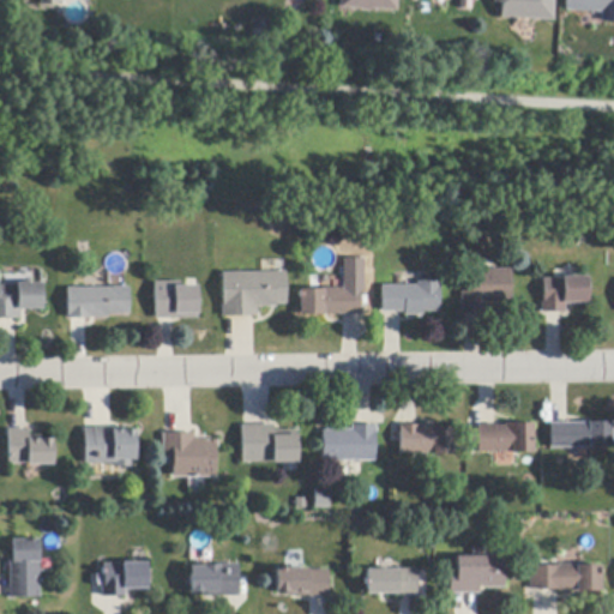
[(396,0),(396,12),(372,11),(371,12),(361,12),(359,10),(350,8),(339,8),(339,0),(396,0)]
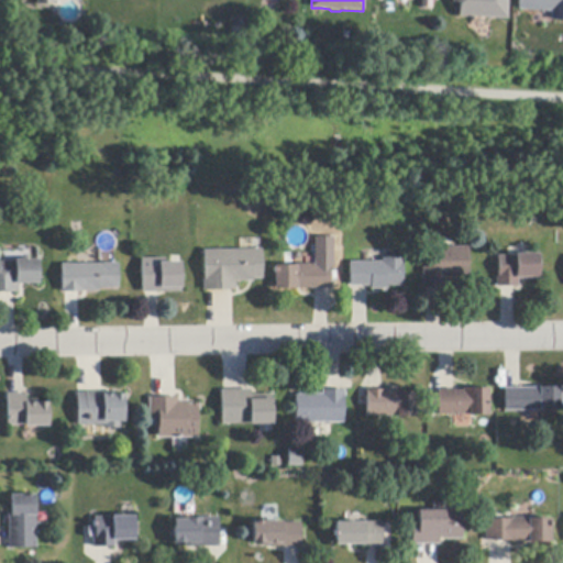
[(507,0),(506,20),(483,19),(470,18),(457,17),(459,3),(451,3),(451,0),(507,0)]
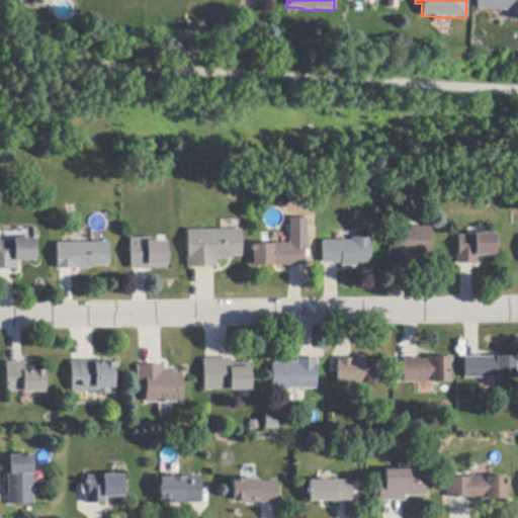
[(517,0),(517,19),(507,19),(506,18),(506,11),(496,11),(477,10),(477,0),(517,0)]
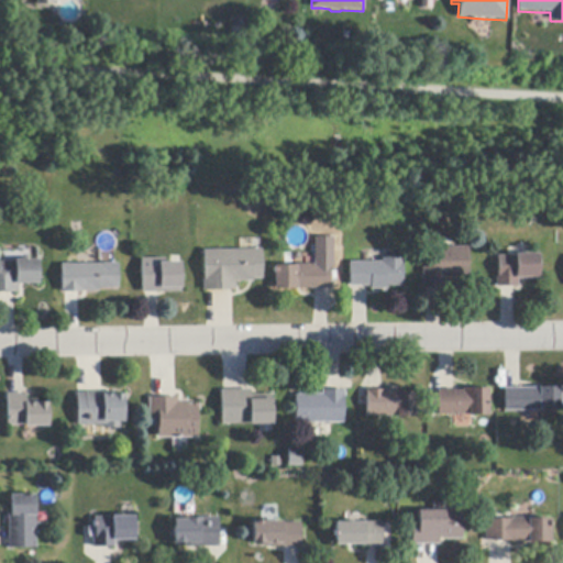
[(245,19),(244,39),(231,39),(231,18),(245,19)]
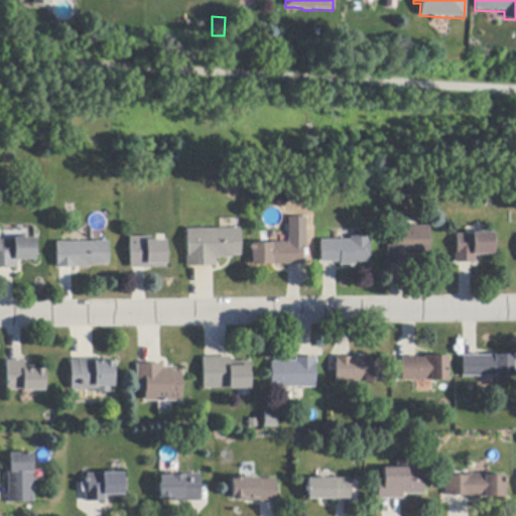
[(403,264),(391,265),(387,265),(387,246),(396,246),(396,227),(429,227),(429,252),(430,252),(430,255),(406,255),(407,264),(403,264)]
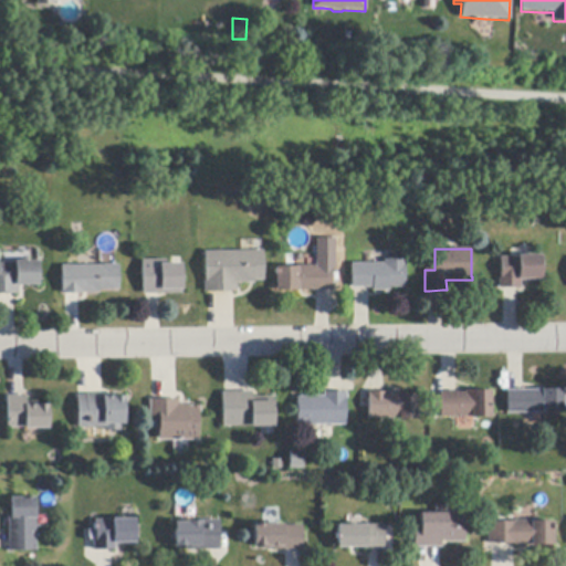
[(233,292),(208,293),(203,293),(203,280),(205,280),(205,252),(216,252),(262,251),(263,251),(263,282),(254,282),(254,284),(236,284),(236,292),(233,292)]
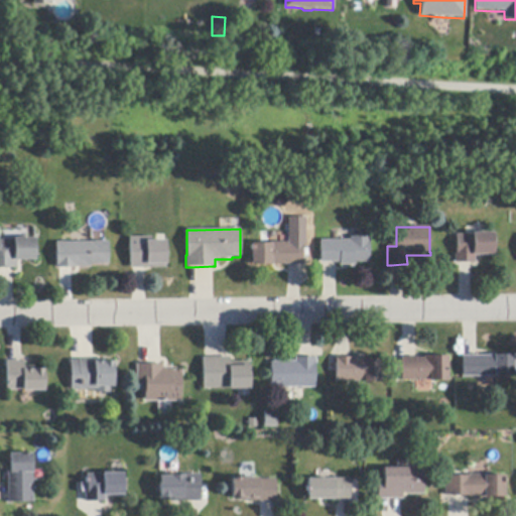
[(472,263),(459,263),(455,263),(455,253),(456,253),(457,235),(472,235),(472,233),(494,233),(493,256),(475,256),(475,263),(472,263)]
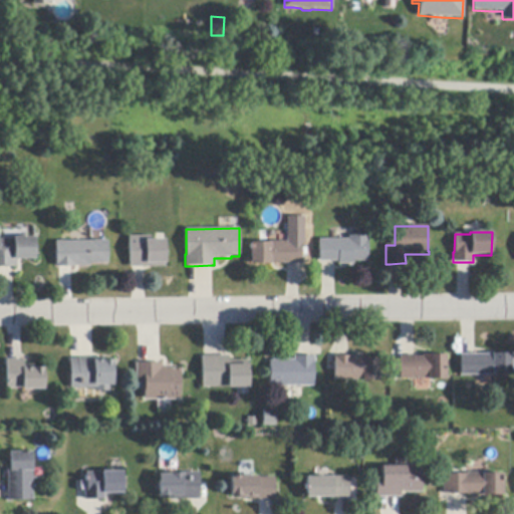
[(335,262),(322,262),(319,262),(319,240),(333,240),(349,239),(349,236),(350,236),(369,236),(369,242),(367,242),(368,262),(354,262),(354,265),(338,265),(338,262),(335,262)]
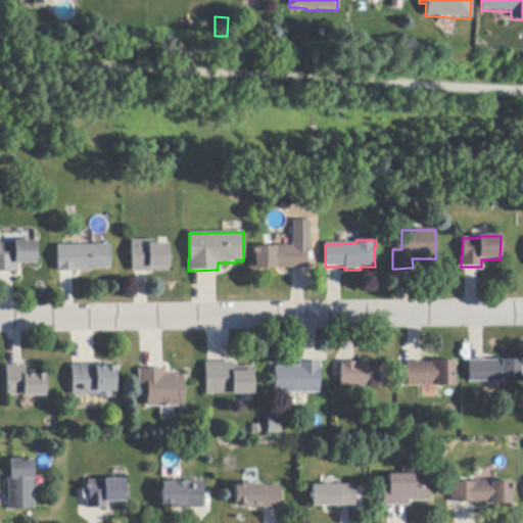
[(158,244),(167,244),(168,244),(168,272),(146,272),(135,273),(132,273),(132,241),(153,241),(153,244),(158,244)]
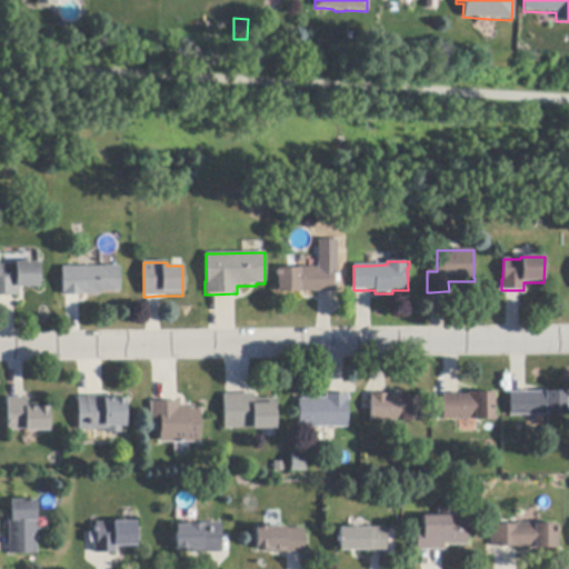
[(15,296),(0,296),(0,265),(15,265),(15,263),(39,263),(39,288),(19,288),(19,296),(15,296)]
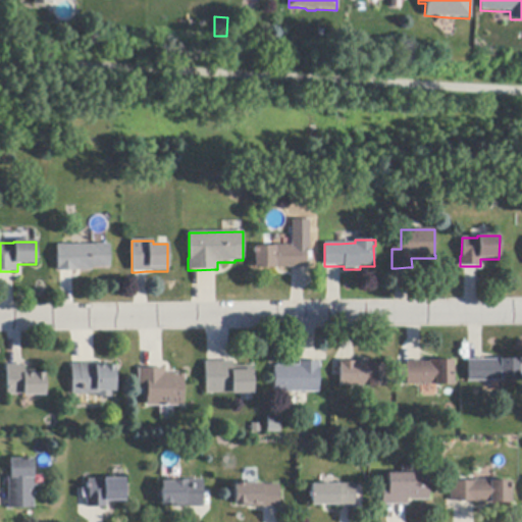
[(72,272),(60,272),(56,272),(56,268),(57,268),(57,246),(72,246),(91,246),(96,246),(96,245),(109,245),(109,268),(91,268),(91,271),(76,271),(76,272),(72,272)]
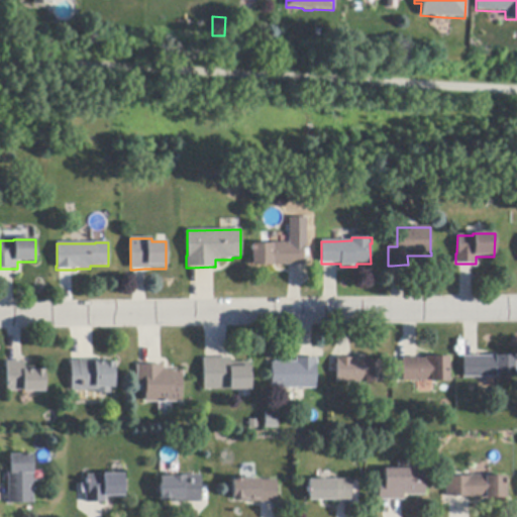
[(289,243),(303,243),(303,249),(303,266),(289,266),(273,265),(273,267),(252,266),(252,244),(260,244),(273,244),(273,242),(289,243)]
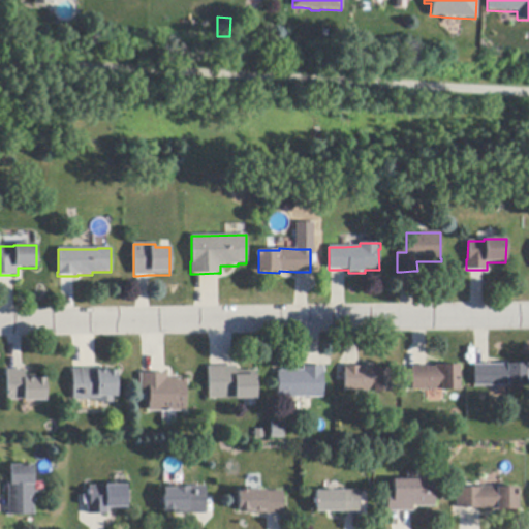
[(528,386),(475,387),(475,365),(476,365),(490,365),(527,365),(528,386)]
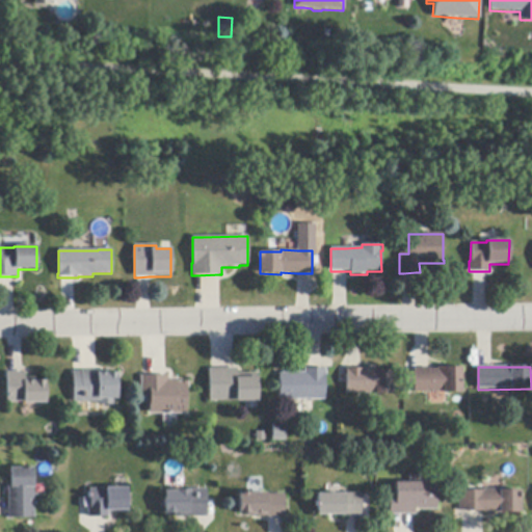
[(415,393),(415,391),(415,369),(429,369),(431,369),(431,370),(439,370),(439,368),(462,368),(463,393),(445,393),(445,392),(415,393)]
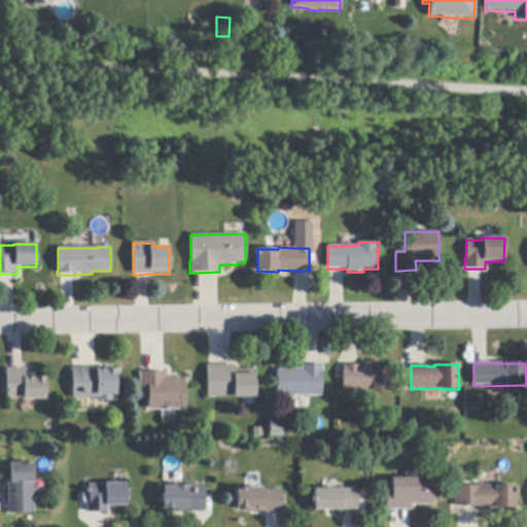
[(254,398),(242,398),(233,398),(233,397),(207,398),(206,366),(208,365),(231,365),(234,365),(234,371),(254,371),(254,398)]
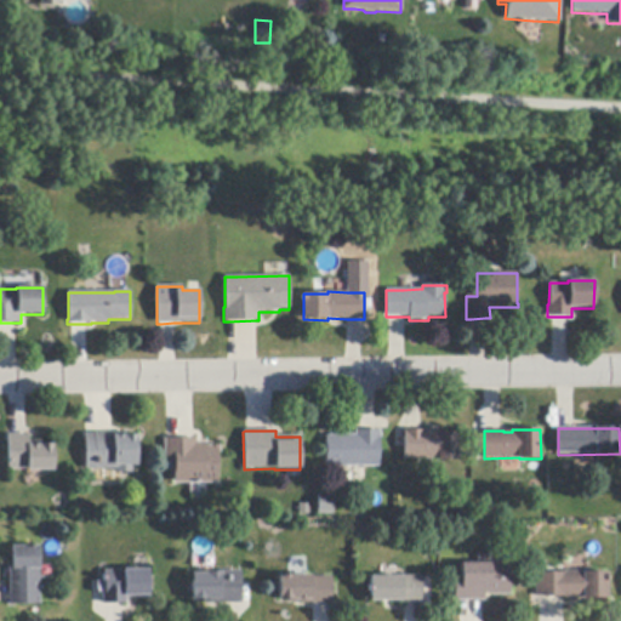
[(380,467),(365,467),(342,467),(326,467),(326,436),(357,436),(355,431),(360,431),(381,431),(381,438),(380,438),(380,467)]
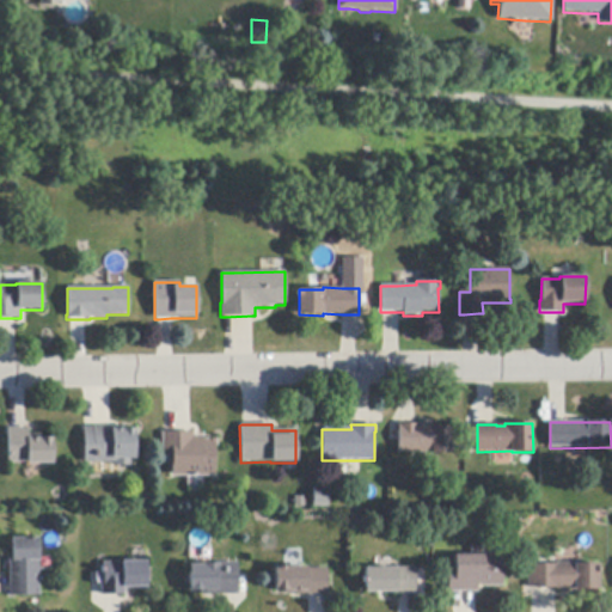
[(399,453),(399,441),(399,427),(398,427),(398,424),(416,424),(435,424),(435,427),(453,427),(452,454),(433,454),(433,453),(399,453)]
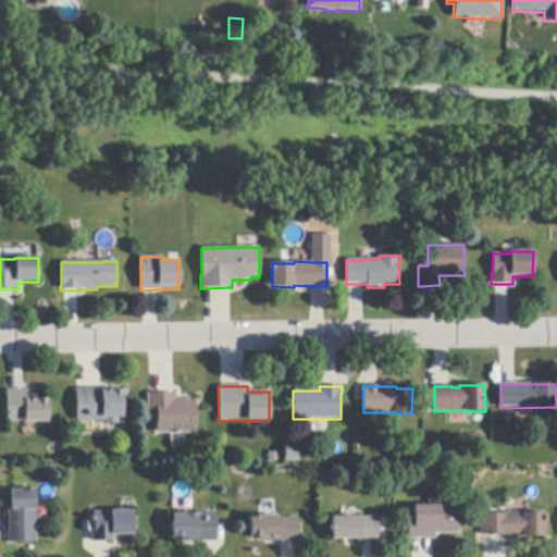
[(76,422),(75,390),(77,390),(84,390),(84,388),(100,388),(112,388),(112,391),(122,391),(122,418),(116,418),(116,424),(103,425),(103,421),(76,422)]
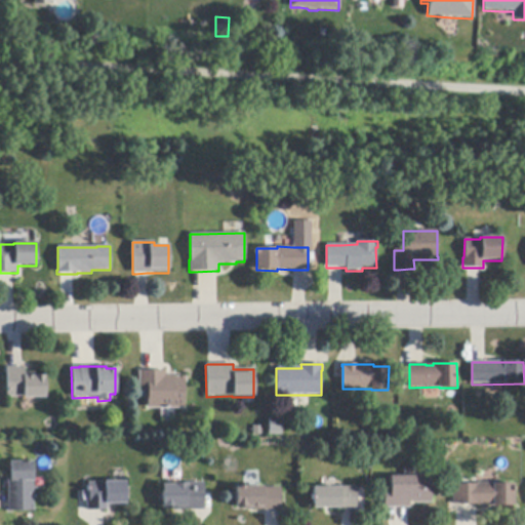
[(6,397),(6,368),(8,368),(22,368),(25,368),(25,373),(34,373),(35,376),(44,376),(45,398),(23,399),(23,397),(6,397)]
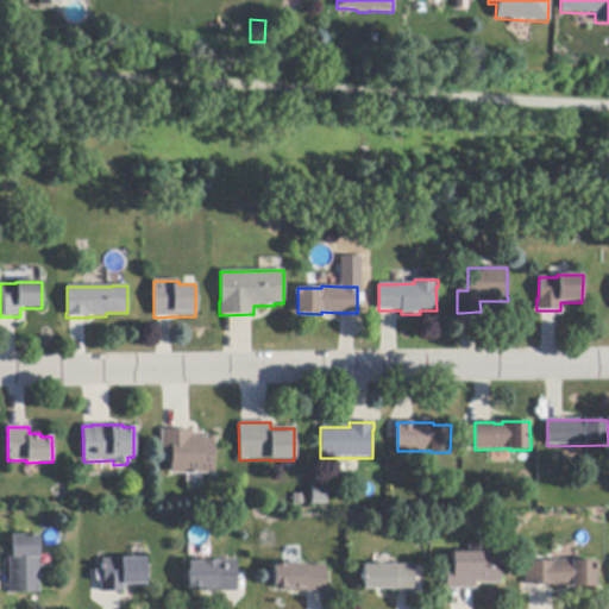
[(213,475),(170,475),(170,463),(165,463),(165,452),(159,452),(159,431),(163,431),(188,431),(192,431),(192,434),(202,434),(202,438),(214,438),(214,444),(212,444),(213,475)]
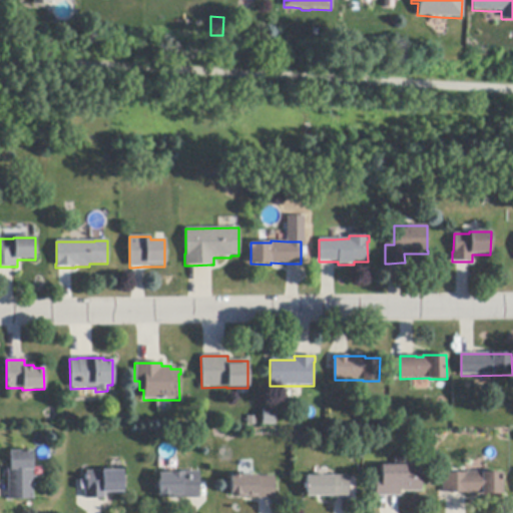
[(263,409),(276,409),(276,425),(263,425),(263,409)]
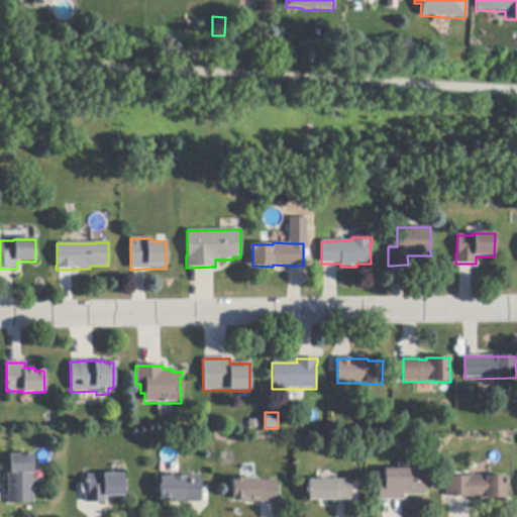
[(7,504),(7,502),(7,489),(6,473),(9,473),(9,455),(32,454),(32,475),(31,475),(32,504),(7,504)]
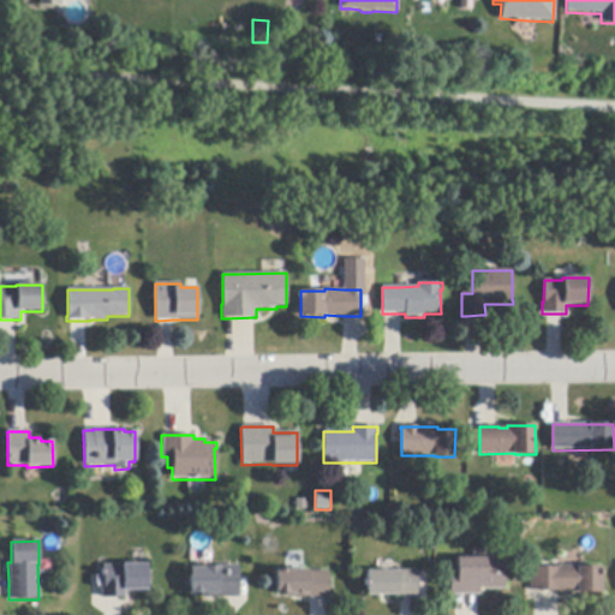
[(506,559),(506,590),(485,591),(485,587),(481,587),(481,596),(478,596),(455,596),(452,596),(451,572),(458,572),(458,559),(473,559),(473,549),(491,549),(493,559),(506,559)]
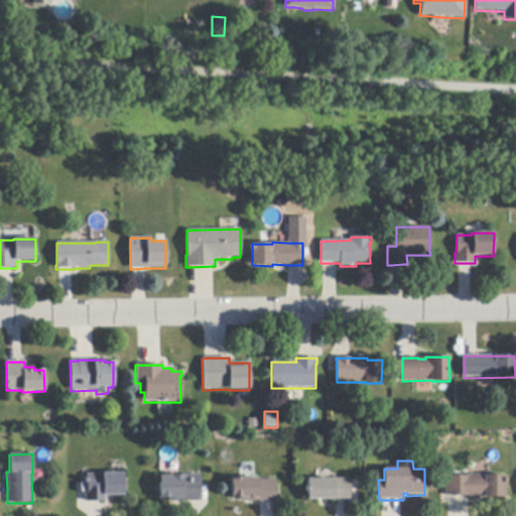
[(100,502),(85,502),(85,484),(85,475),(102,475),(102,474),(122,474),(122,496),(105,496),(105,503),(100,502)]
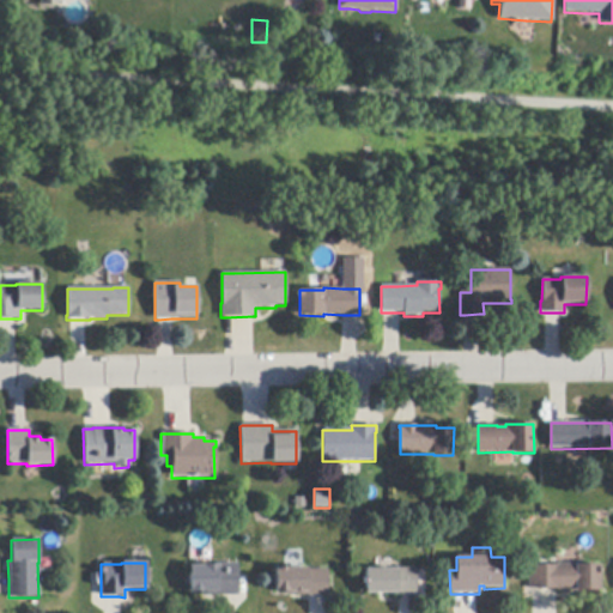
[(237,577),(237,596),(219,598),(201,598),(201,593),(187,593),(187,589),(188,589),(188,566),(216,566),(216,564),(237,564),(237,577)]
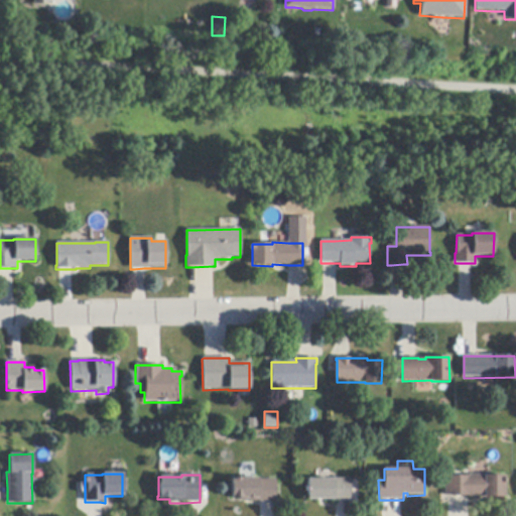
[(469,499),(469,496),(448,497),(445,497),(445,477),(469,477),(469,475),(486,475),(486,477),(505,477),(505,498),(469,499)]
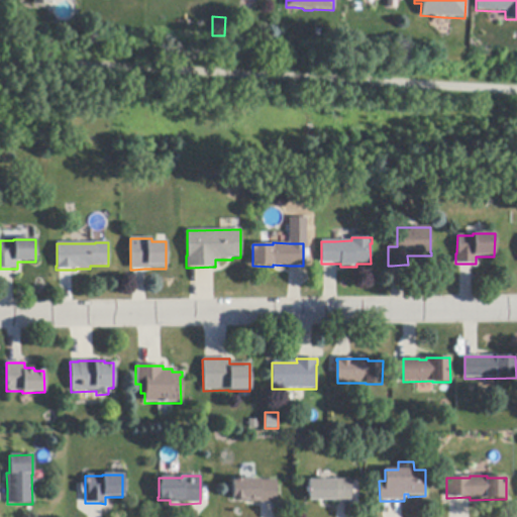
[(277,503),(275,503),(261,503),(241,503),(241,500),(232,500),(232,480),(259,480),(259,481),(277,481),(277,503)]
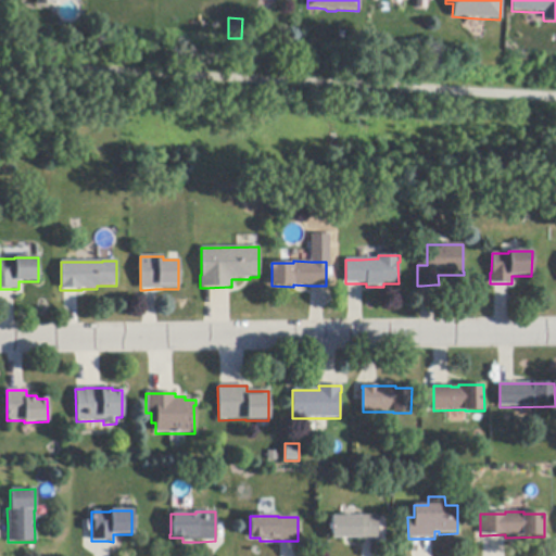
[(378,518),(378,539),(362,539),(331,540),(331,517),(378,516),(378,518)]
